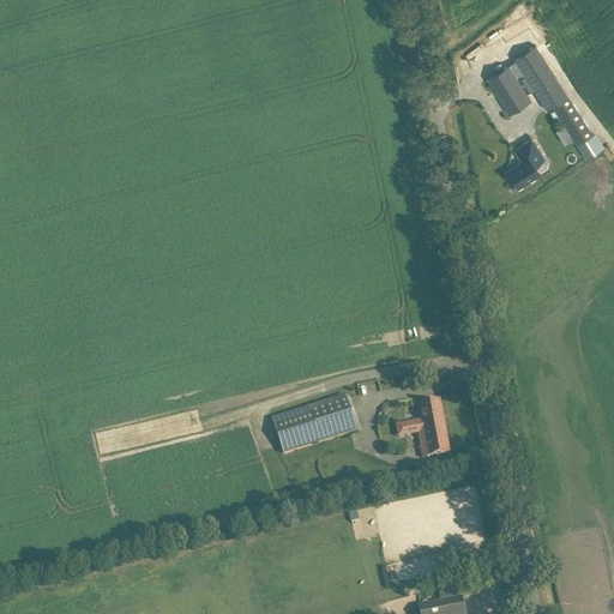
[(515,59),(523,72),(516,76),(509,65),(488,78),(510,114),(531,101),(525,92),(533,89),(547,110),(553,106),(569,96),(536,46),(515,59)]
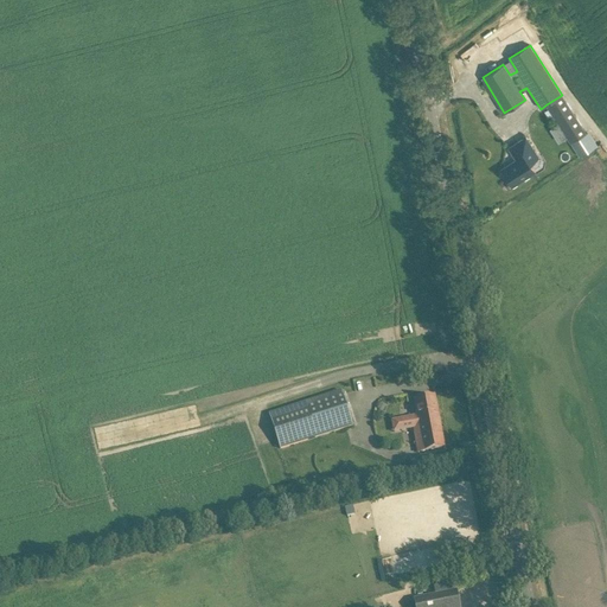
[(562,95),(547,104),(570,142),(587,132),(562,95)]
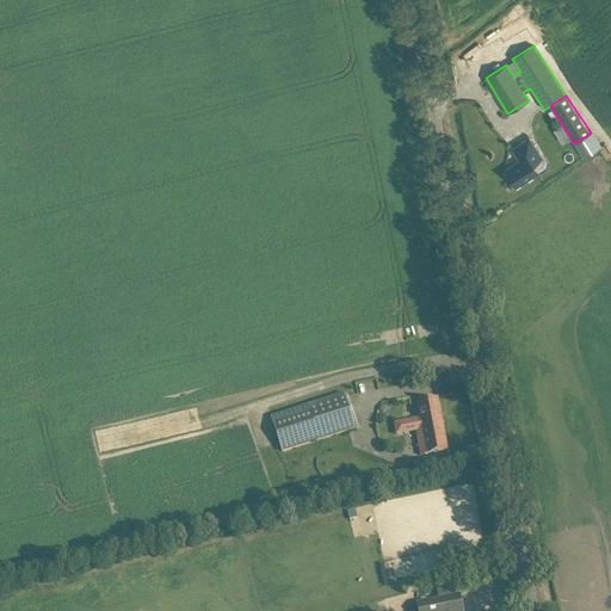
[(591,133),(574,143),(584,158),(599,147),(591,133)]
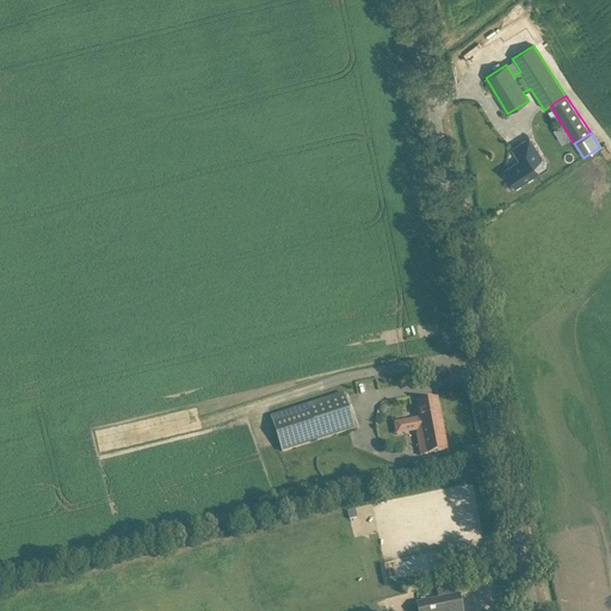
[(519,160),(507,168),(510,173),(507,174),(516,187),(539,172),(534,164),(542,158),(529,137),(512,148),(519,160)]
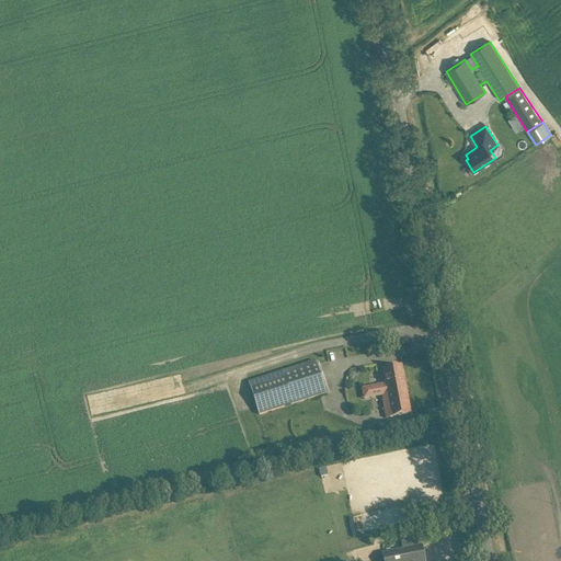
[(327,395),(316,362),(248,384),(259,416),(327,395)]
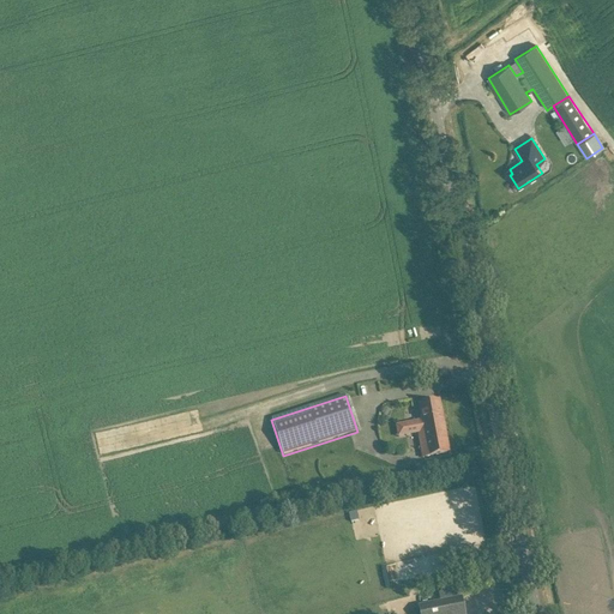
[(421,421),(396,426),(398,438),(417,434),(421,459),(450,453),(440,402),(419,405),(421,421)]
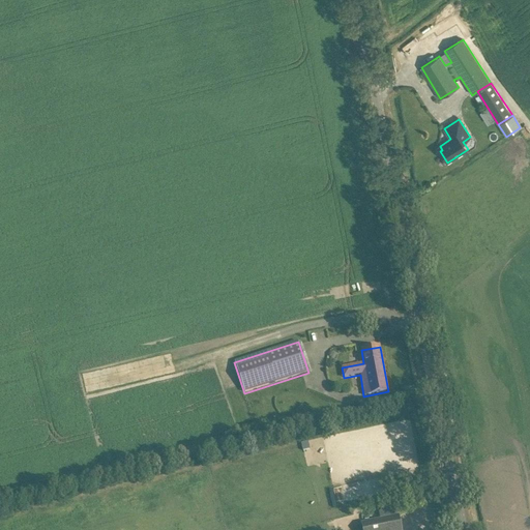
[(401,529),(399,517),(361,524),(362,529),(401,529)]
